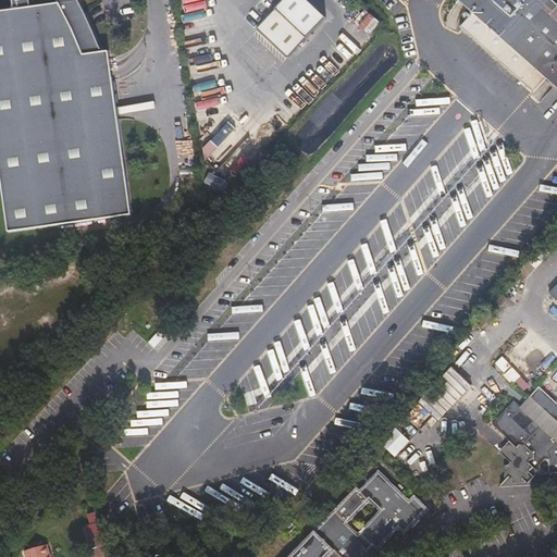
[(79,0),(78,0),(11,0),(13,10),(0,11),(0,175),(8,232),(94,220),(131,214),(110,60),(109,51),(102,52),(97,39),(91,27),(88,19),(79,0)]
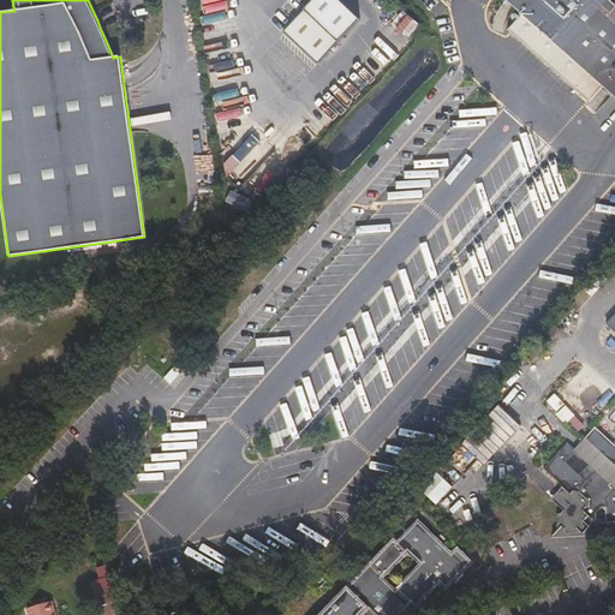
[(362,19),(339,0),(312,0),(284,31),(318,65),(362,19)]
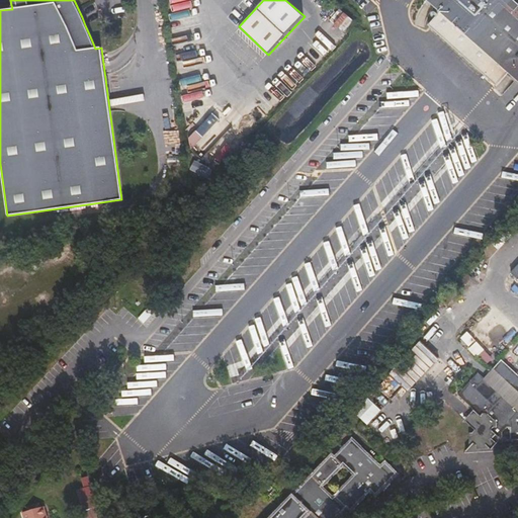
[(517,0),(427,0),(442,13),(429,25),(497,86),(509,73),(517,80),(517,0)]
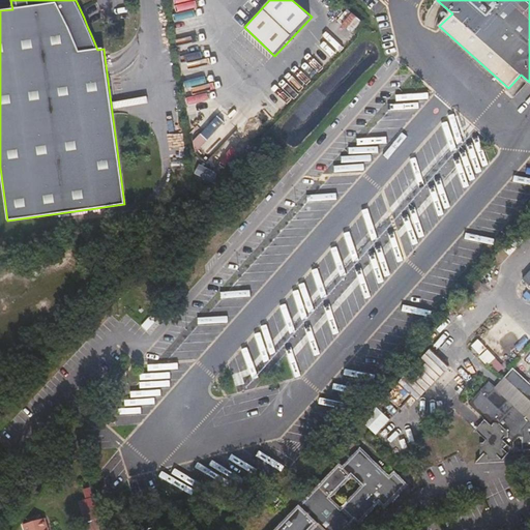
[(355,32),(361,21),(349,13),(342,25),(355,32)]
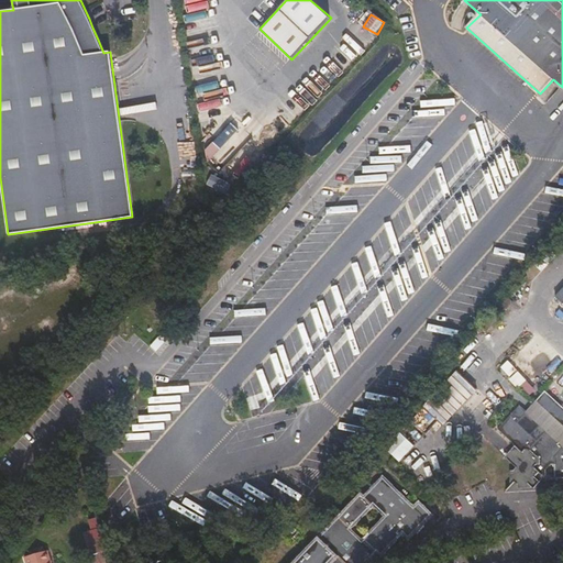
[(249,53),(264,68),(279,53),(264,37),(249,53)]
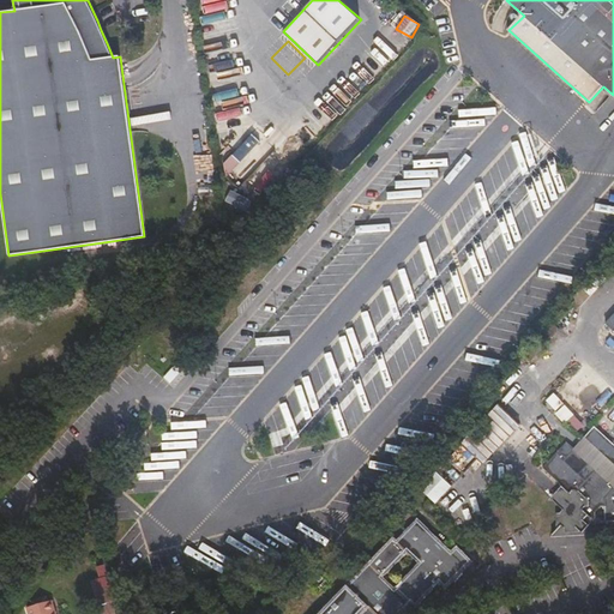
[(259,143),(244,130),(221,154),(228,161),(222,167),(230,175),(259,143)]
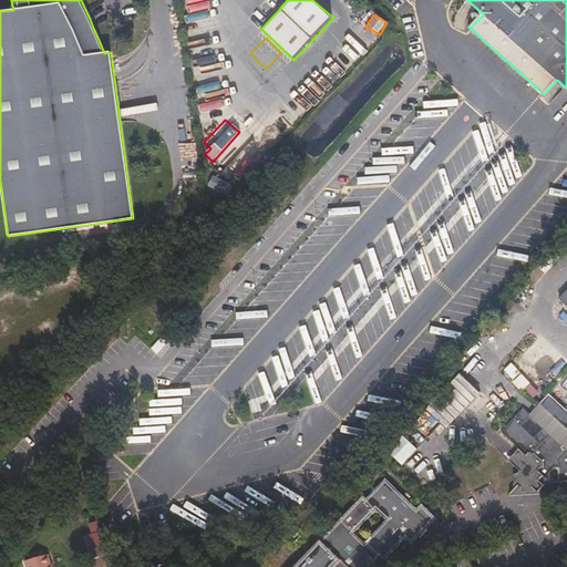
[(509,297),(503,306),(509,312),(517,303),(509,297)]
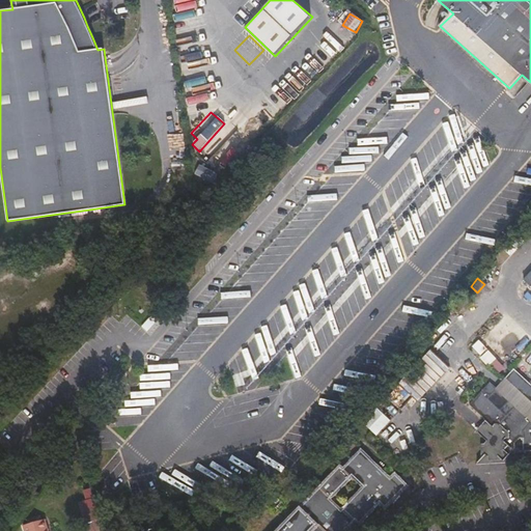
[(465,292),(452,307),(458,314),(472,300),(465,292)]
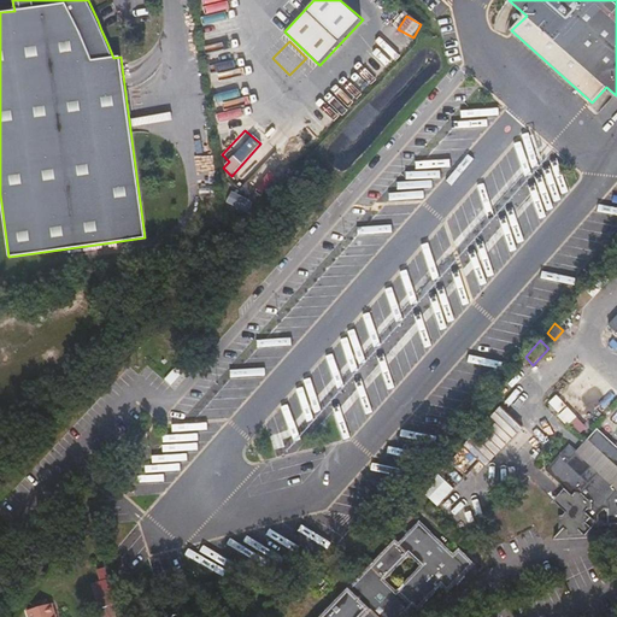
[(65,382),(60,386),(69,400),(75,397),(65,382)]
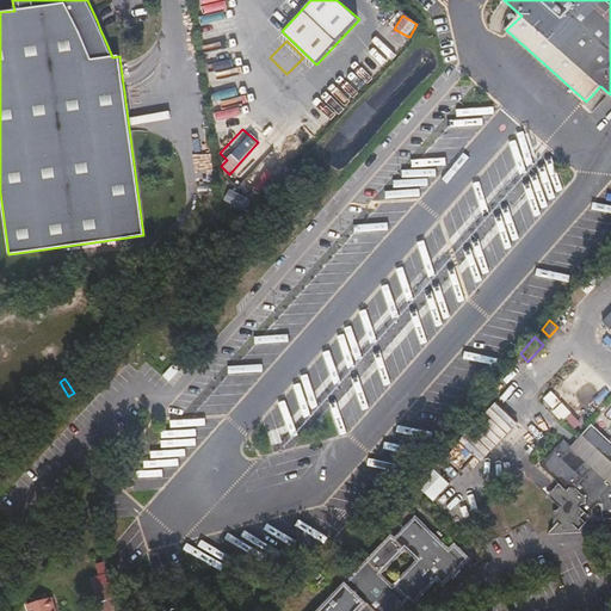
[(551,394),(544,401),(554,409),(560,402),(551,394)]
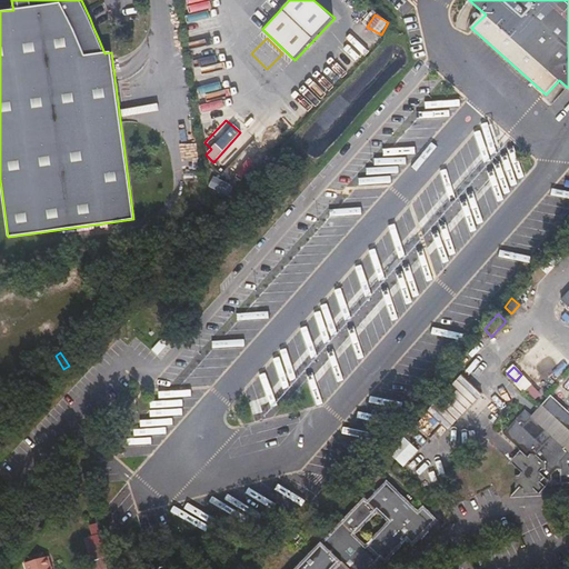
[(443,387),(448,391),(463,376),(458,370),(443,387)]
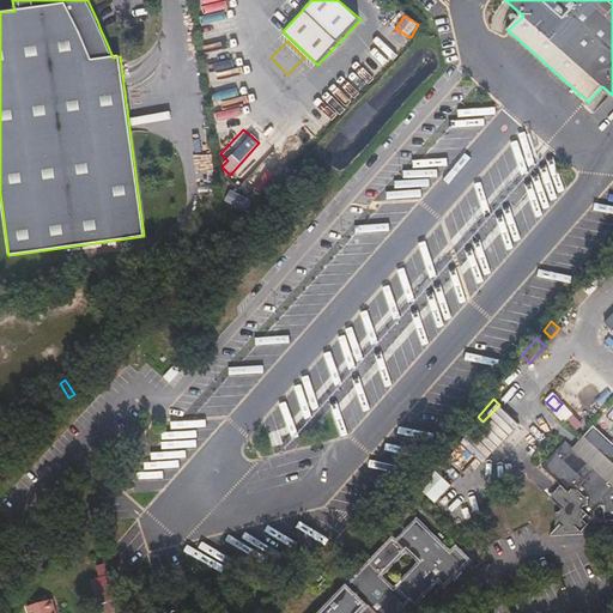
[(477,428),(461,444),(481,463),(520,424),(499,405),(483,422),(477,428)]
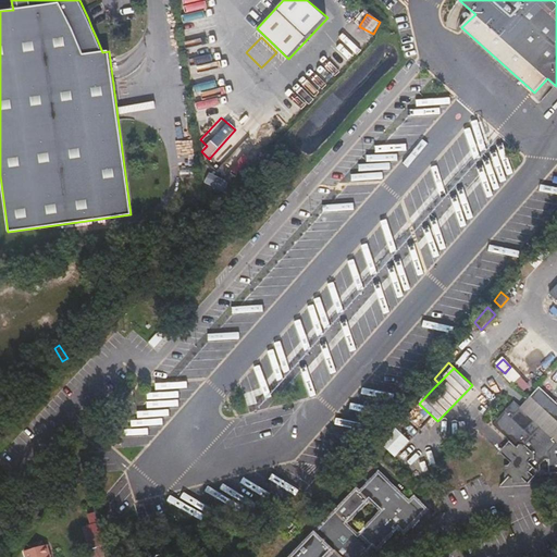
[(512,368),(505,375),(512,384),(520,376),(512,368)]
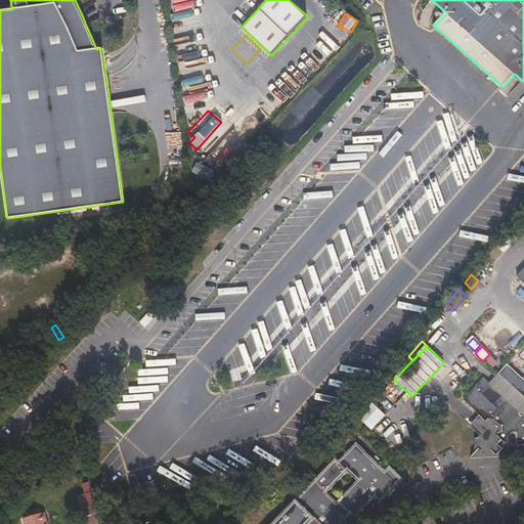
[(408,356),(403,361),(407,365),(412,360),(408,356)]
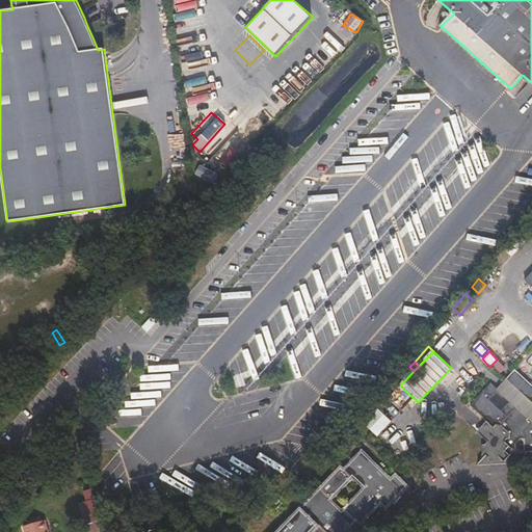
[(531,384),(515,369),(506,378),(531,401),(531,384)]
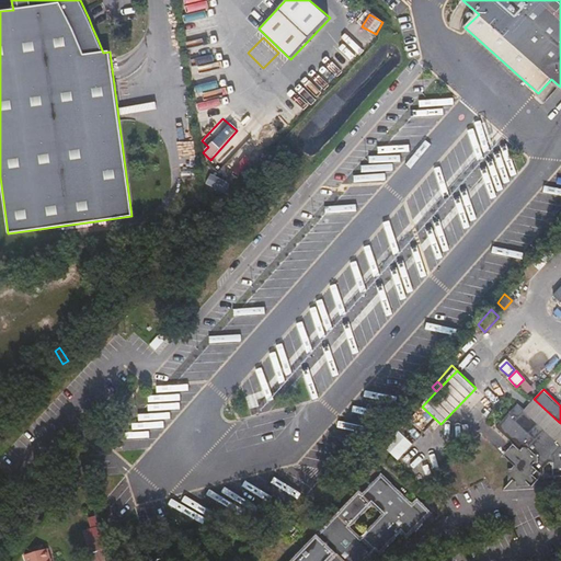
[(560,423),(534,399),(525,410),(560,443),(560,423)]
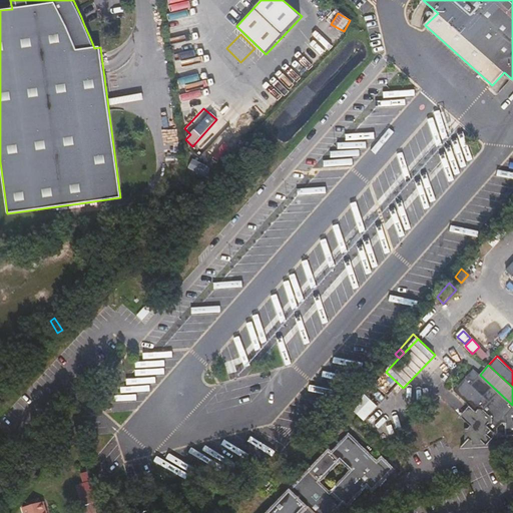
[(474,369),(453,391),(470,406),(472,408),(463,418),(471,426),(469,429),(469,439),(472,441),(482,441),(486,445),(498,433),(497,428),(497,424),(503,423),(505,423),(505,436),(512,435),(512,405),(480,375),(474,369)]
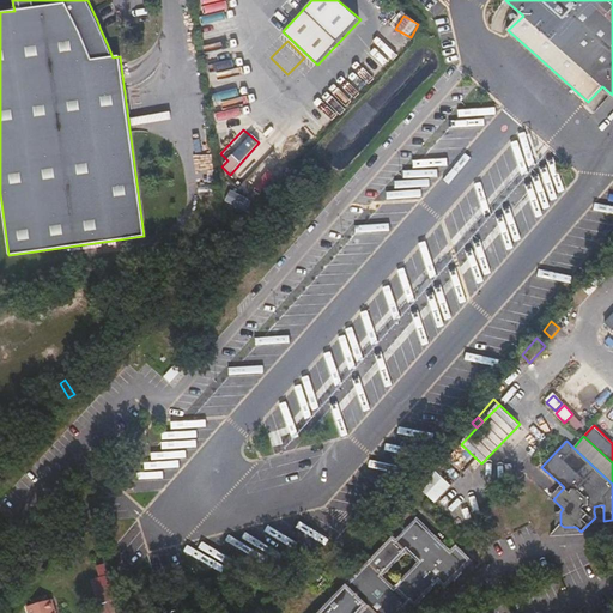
[(461,444),(454,450),(475,471),(481,463),(461,444)]
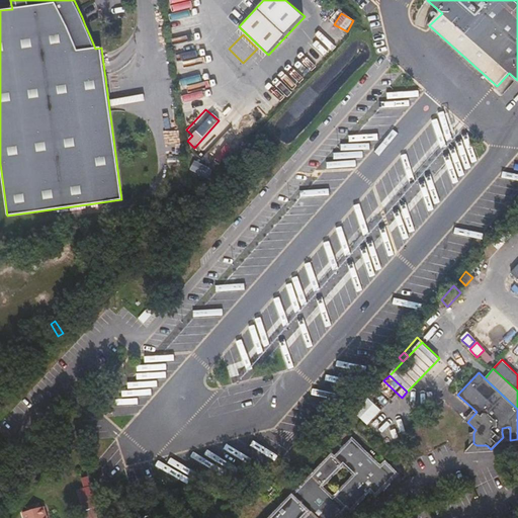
[(368,398),(355,412),(368,424),(381,411),(368,398)]
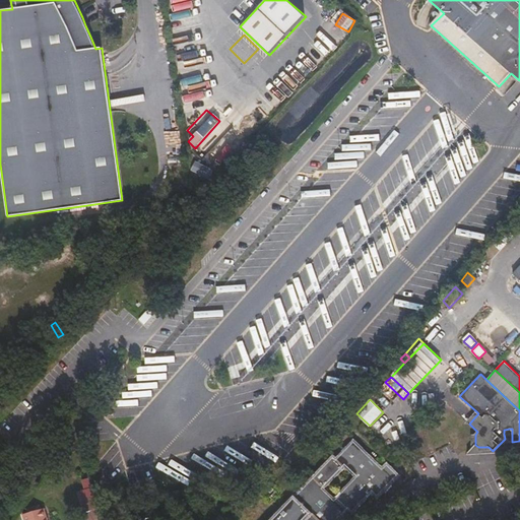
[(467,424),(469,424),(478,413),(476,411),(467,421),(468,423),(467,424)]
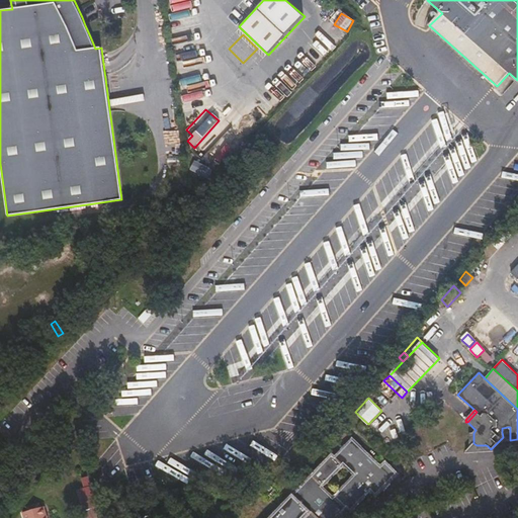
[(376,498),(400,473),(386,460),(381,464),(353,437),(334,456),(331,453),(268,517),(334,517),(345,507),(350,512),(370,493),(376,498)]
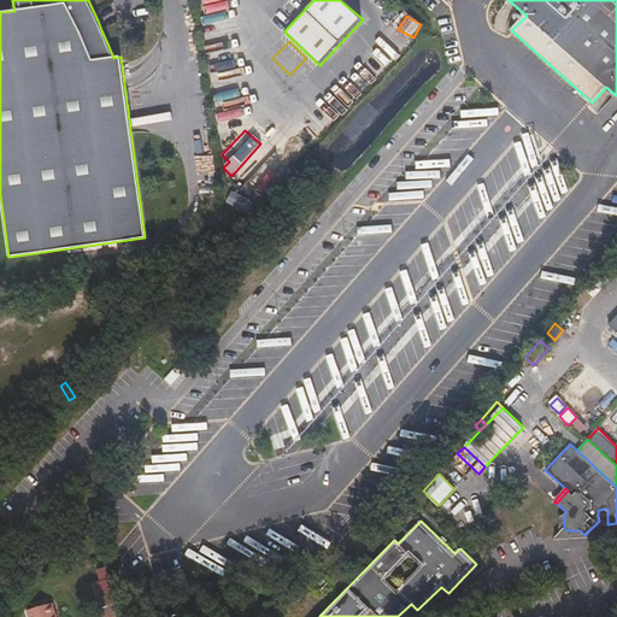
[(100,581),(110,579),(106,568),(97,570),(100,581)]
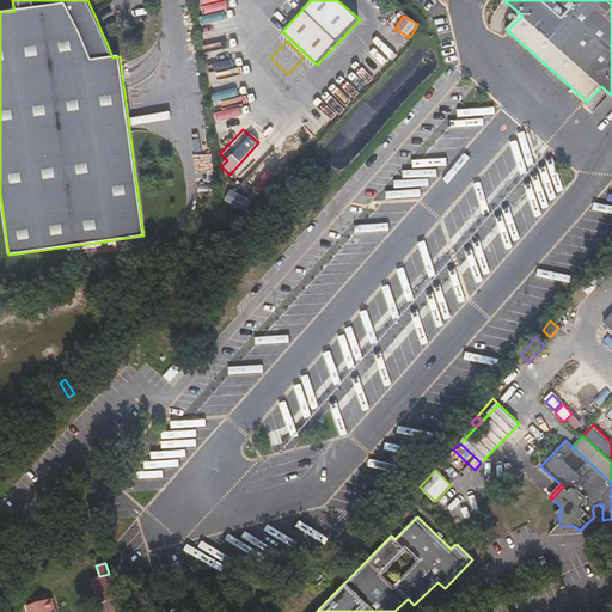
[(116,598),(109,574),(99,576),(91,579),(98,604),(116,598)]
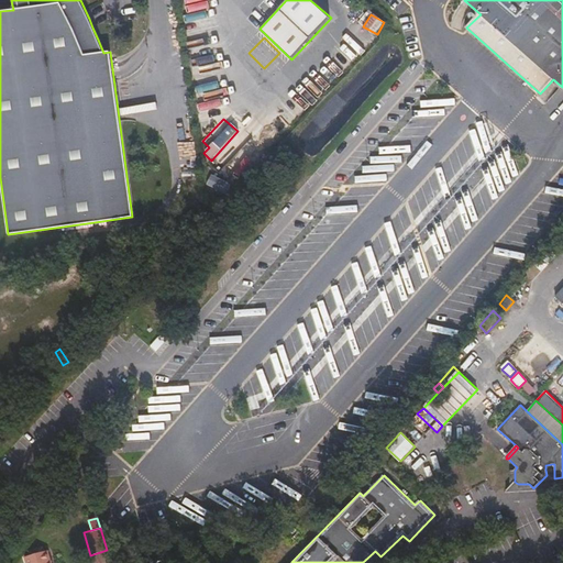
[(25,562),(50,562),(46,551),(24,556),(25,562)]
